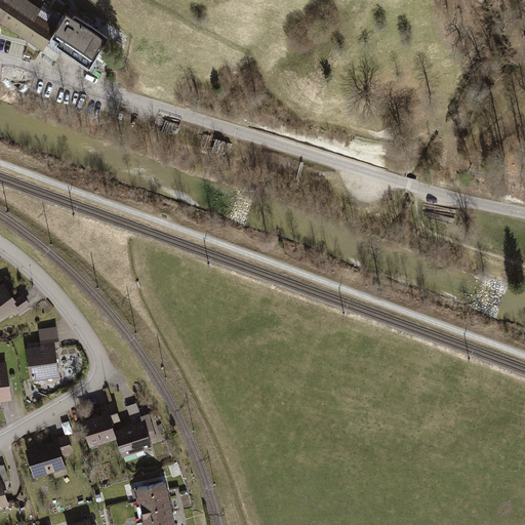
[(0,0),(0,24),(39,49),(44,41),(58,21),(27,0),(0,0)]
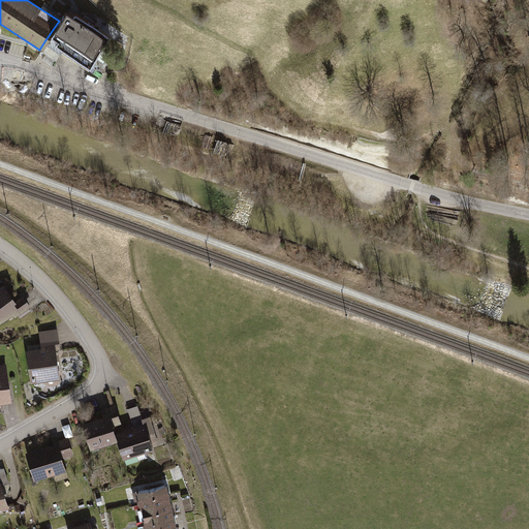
[(59,21),(44,41),(86,69),(106,38),(70,14),(68,17),(63,13),(59,21)]
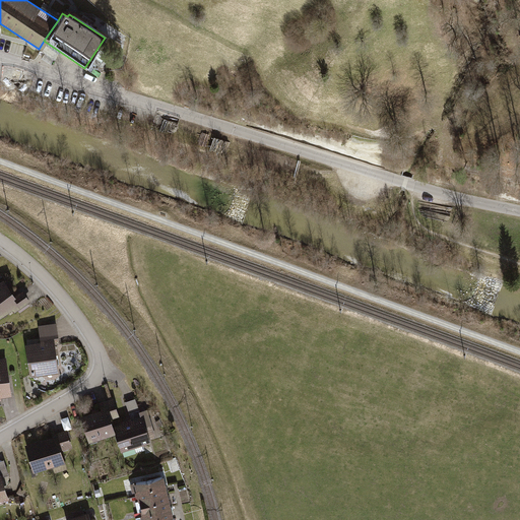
[(2,281),(0,283),(0,282),(0,317),(10,310),(13,314),(28,304),(19,291),(12,297),(2,281)]
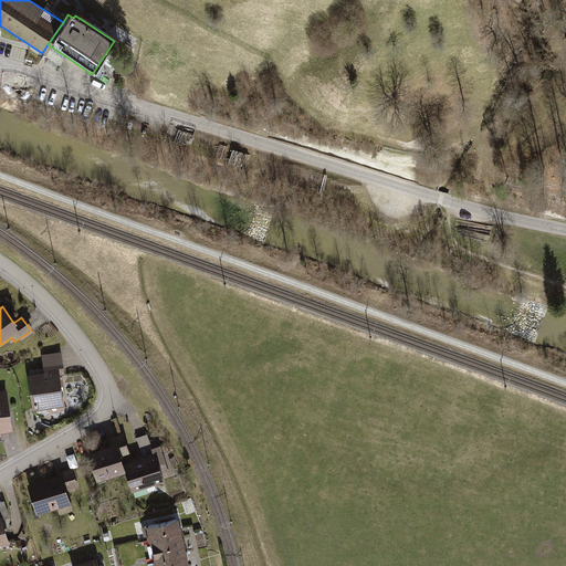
[(25,376),(31,412),(62,408),(58,378),(63,378),(59,353),(40,356),(42,374),(25,376)]
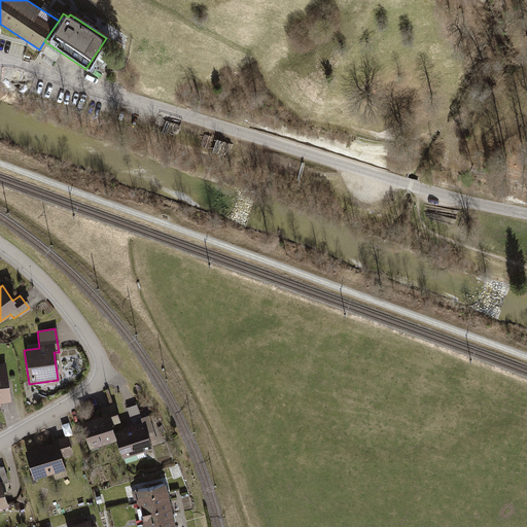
[(0,408),(0,407),(0,402),(10,401),(4,362),(0,362),(0,408)]
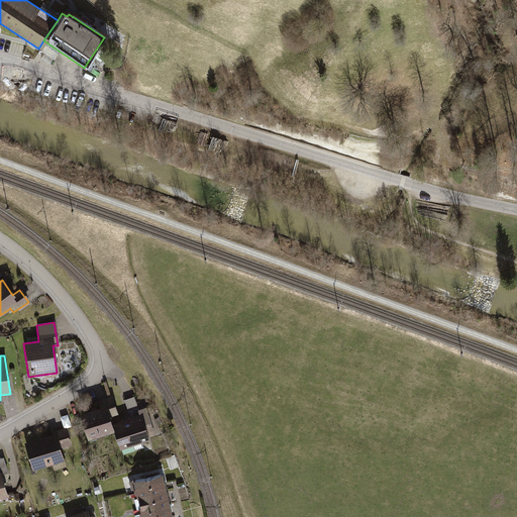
[(78,413),(86,439),(113,431),(108,417),(116,415),(111,396),(98,400),(100,406),(78,413)]
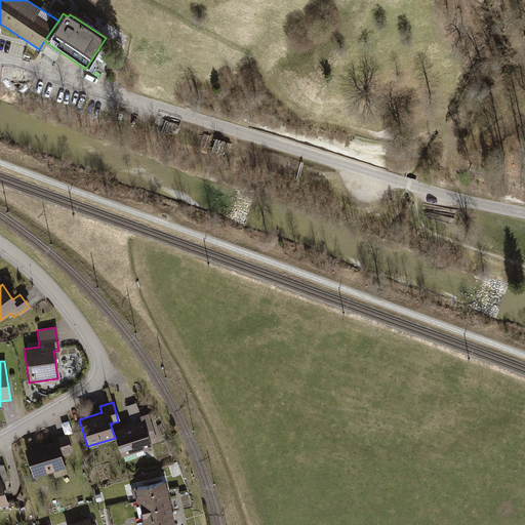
[(113,430),(121,456),(150,447),(149,442),(155,440),(146,414),(142,415),(138,407),(126,411),(130,425),(113,430)]
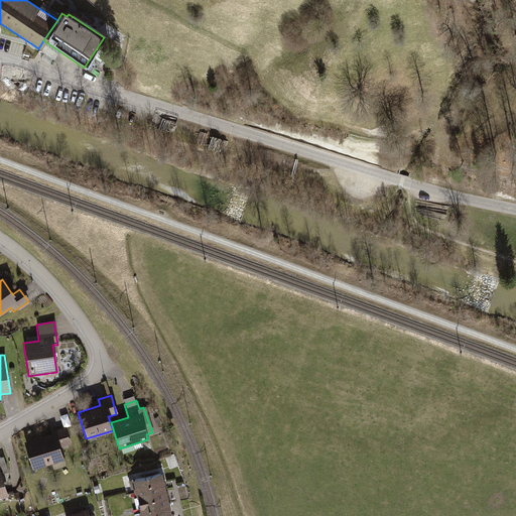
[(22,441),(31,469),(46,464),(48,471),(65,466),(56,438),(69,434),(66,425),(50,430),(50,432),(22,441)]
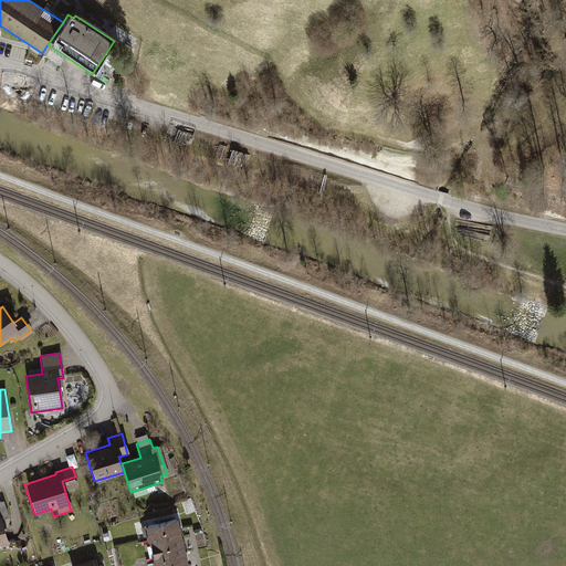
[(7,500),(0,501),(0,514),(0,515),(10,513),(7,500)]
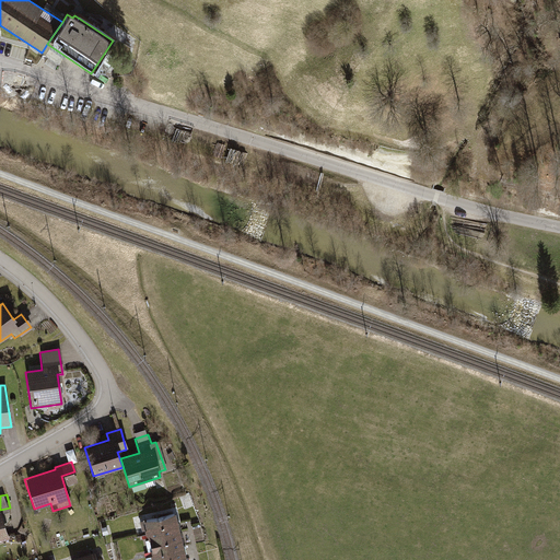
[(174,513),(142,521),(147,537),(178,531),(174,513)]
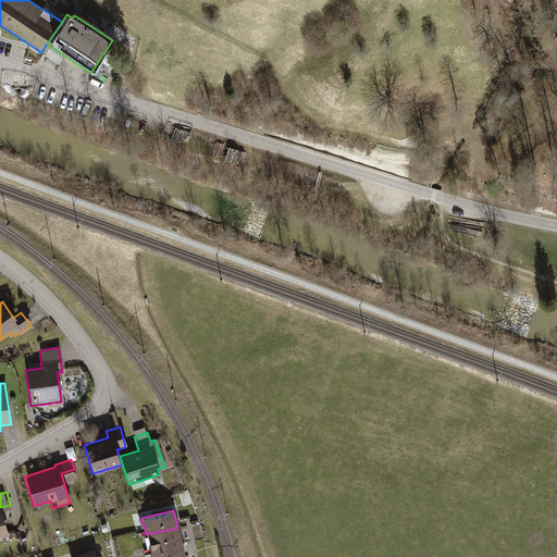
[(177,528),(146,534),(149,552),(181,544),(177,528)]
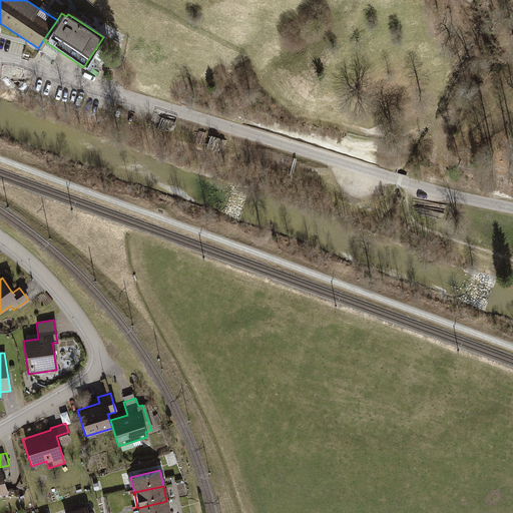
[(169,512),(166,501),(137,508),(131,509),(132,512),(169,512)]
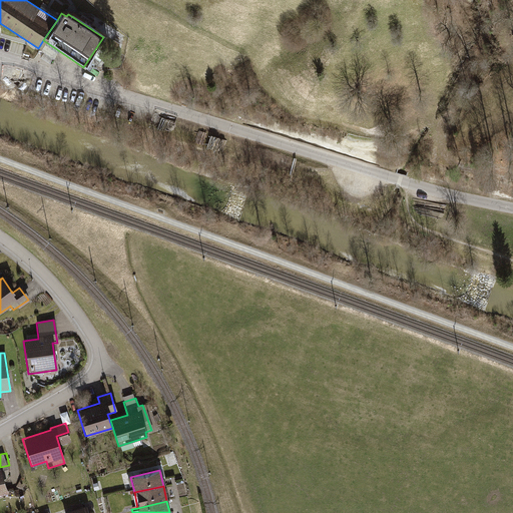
[(71,510),(61,512),(60,512),(87,512),(86,506),(81,507),(79,502),(70,504),(71,510)]
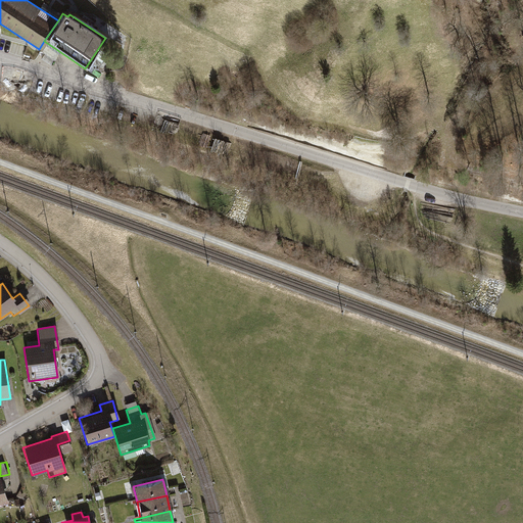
All buildings are outlined.
